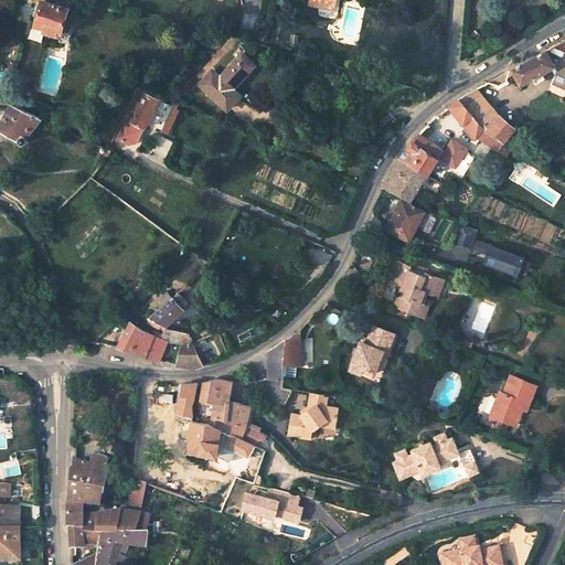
[(55,34),(56,31),(60,32),(67,8),(42,0),(36,0),(33,16),(38,17),(34,24),(44,27),(43,31),(55,34)]
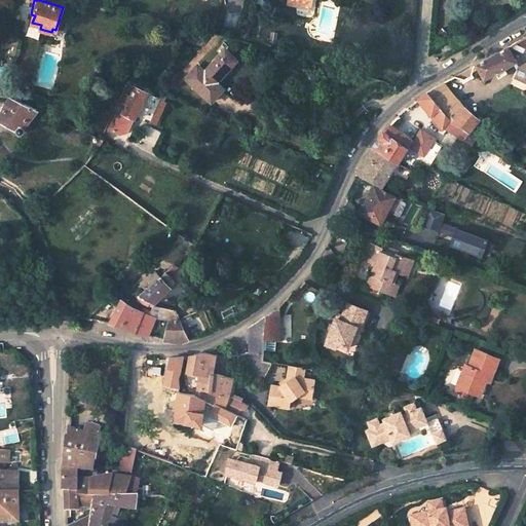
[(525,34),(519,39),(513,43),(525,49),(525,34)]
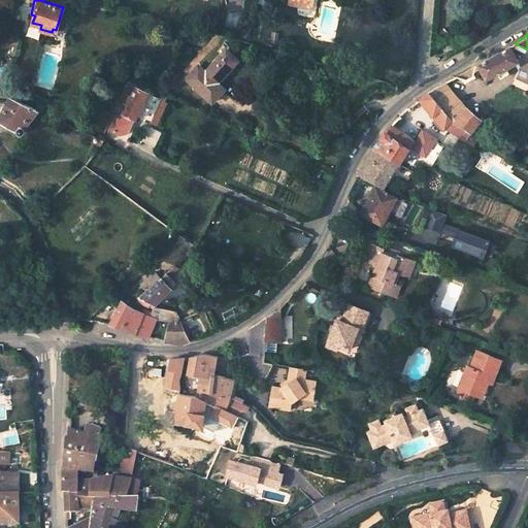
[(453,48),(449,41),(438,46),(443,55),(453,48)]
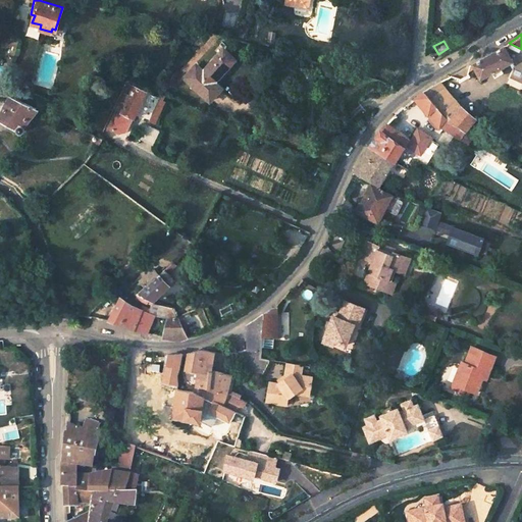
[(469,66),(477,80),(506,62),(508,61),(510,65),(509,68),(520,73),(521,68),(521,55),(504,46),(491,53),(469,66)]
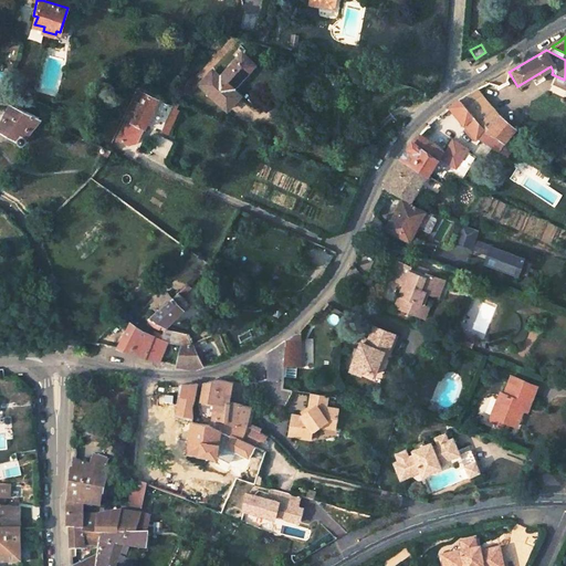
[(244,55),(222,79),(216,72),(202,86),(230,111),(242,97),(234,91),(257,66),(244,55)]
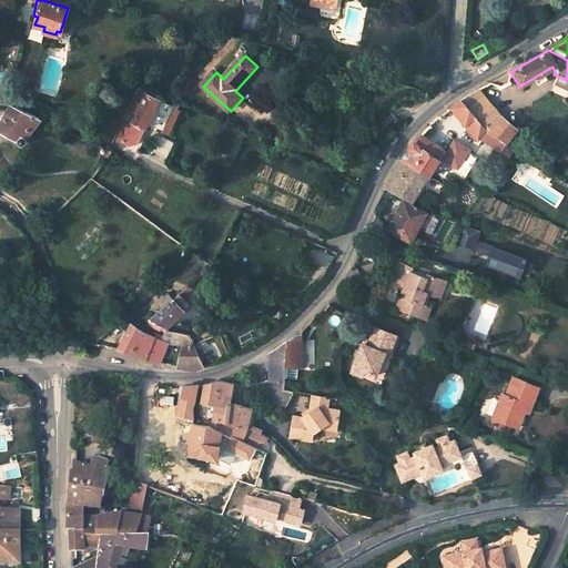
[(567,74),(566,80),(554,74),(549,84),(563,90),(566,90),(567,89),(567,74)]
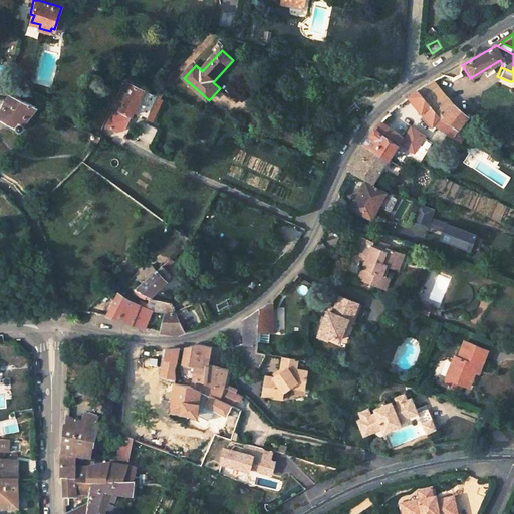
[(456,132),(471,117),(455,104),(433,81),(414,91),(405,98),(430,127),(431,125),(450,140),(456,132)]
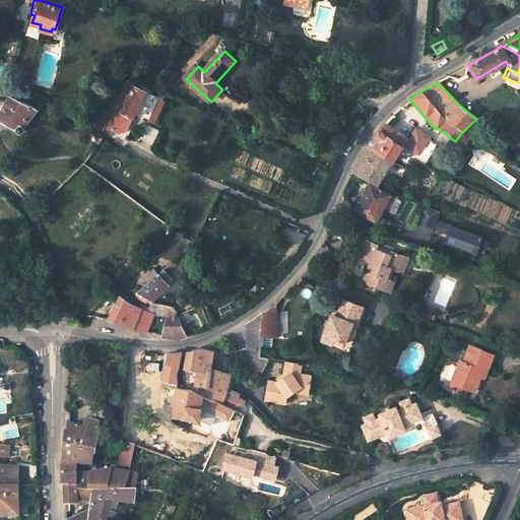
[(125,113),(124,116),(119,113),(115,115),(109,128),(120,133),(127,130),(131,119),(129,118),(131,115),(134,117),(145,91),(130,84),(123,100),(118,110),(125,113)]
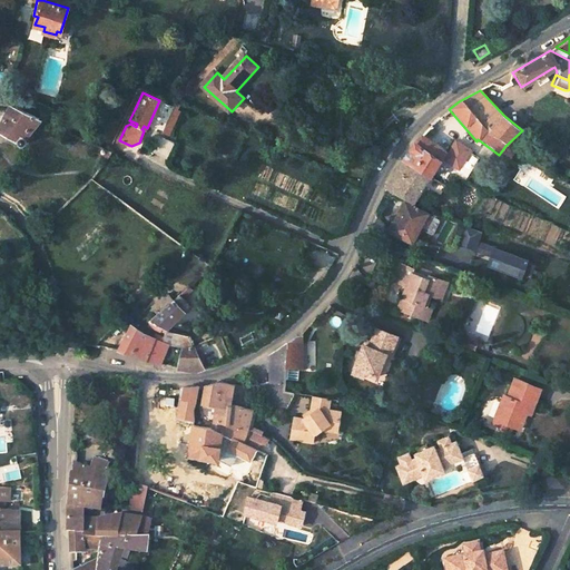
[(12,106),(0,129),(0,130),(18,137),(18,139),(18,140),(18,141),(19,143),(20,144),(22,144),(23,144),(25,143),(26,140),(26,139),(26,138),(25,137),(41,119),(12,106)]
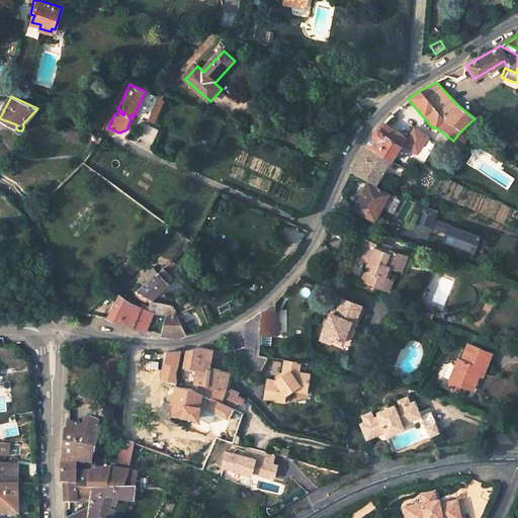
[(384,120),(380,124),(392,132),(394,127),(384,120)]
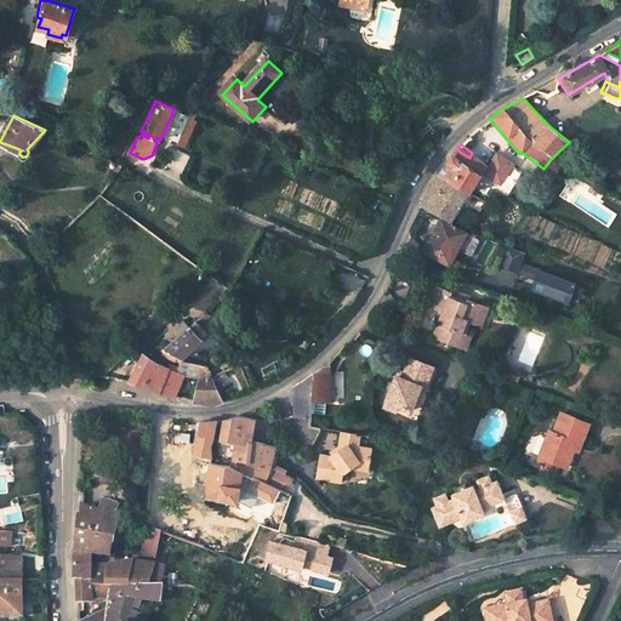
[(176,148),(169,165),(183,172),(192,154),(176,148)]
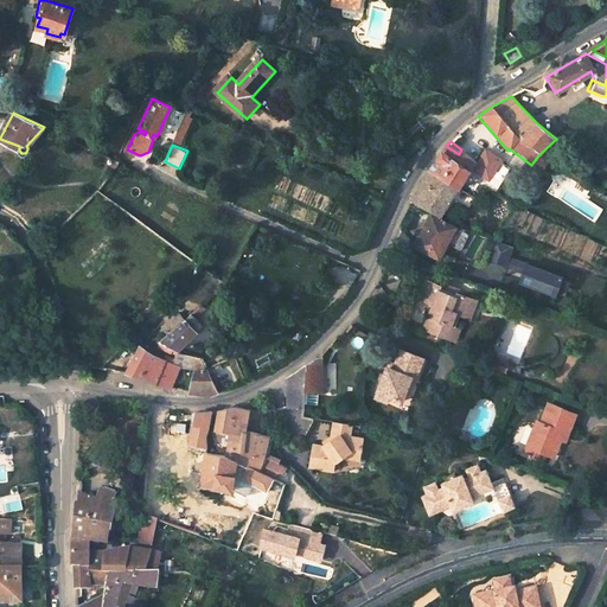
[(420,185),(410,200),(438,216),(454,189),(455,190),(471,164),(459,154),(446,146),(440,152),(427,172),(420,185)]
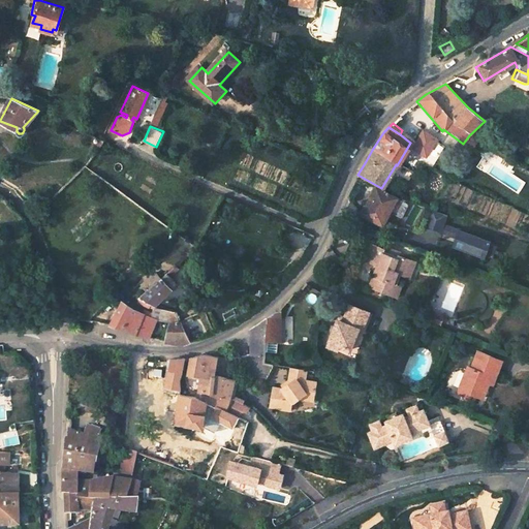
[(373,188),(365,201),(370,205),(377,190),(373,188)]
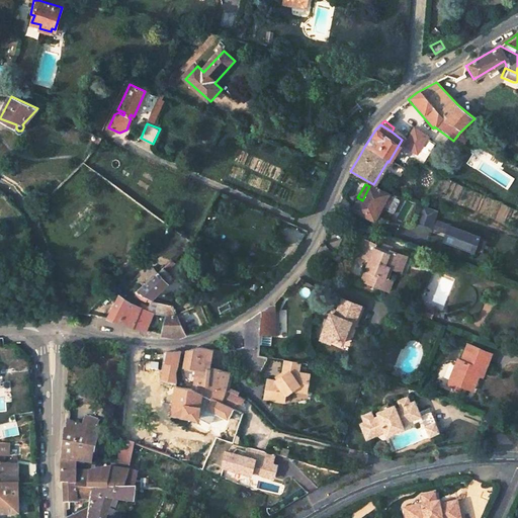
[(357,197),(351,210),(370,221),(377,208),(391,216),(398,202),(369,186),(362,200),(357,197)]
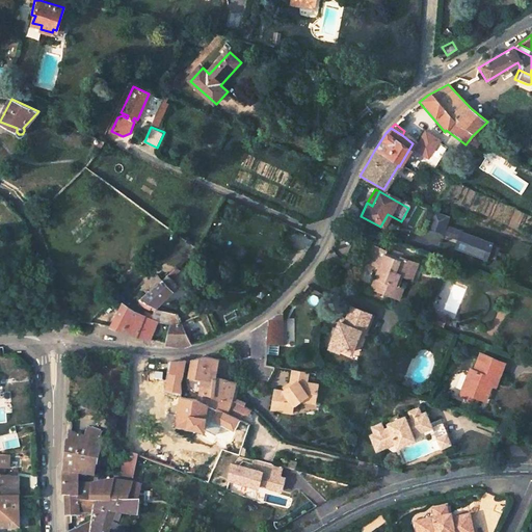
[(449,217),(435,212),(428,227),(444,232),(443,235),(453,239),(456,231),(446,227),(449,217)]
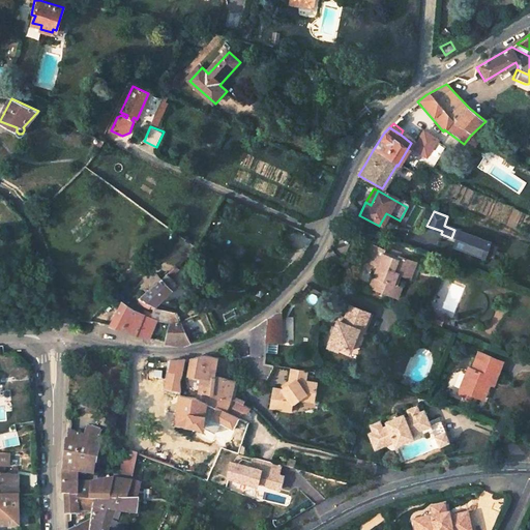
[(453,247),(486,259),(487,258),(491,245),(492,243),(460,232),(457,239),(453,247)]
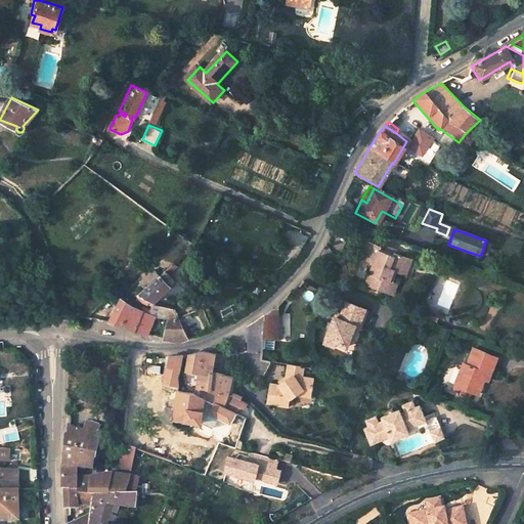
[(393,253),(391,257),(377,251),(379,248),(365,243),(358,258),(372,263),(362,285),(387,294),(395,272),(398,273),(405,258),(393,253)]
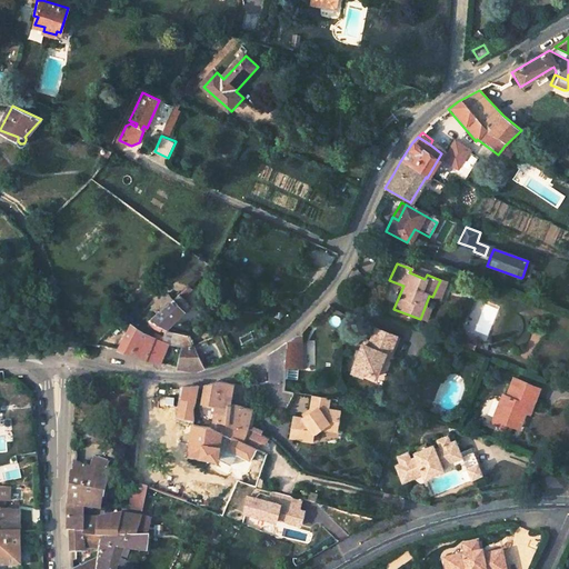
[(522,277),(530,279),(535,267),(527,263),(522,277)]
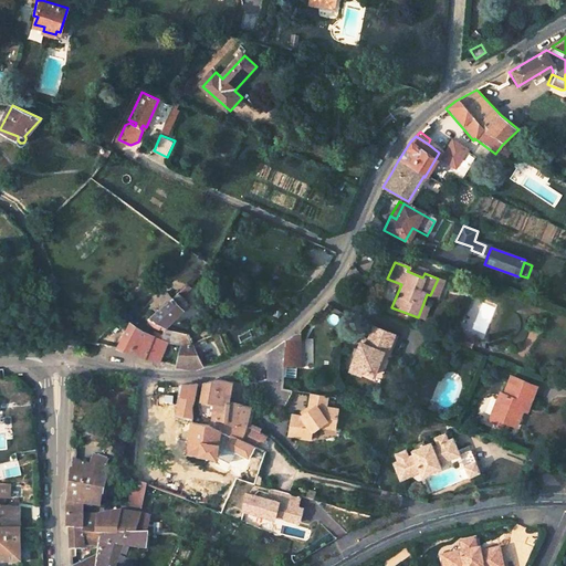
[(438,279),(430,295),(437,297),(443,281),(438,279)]
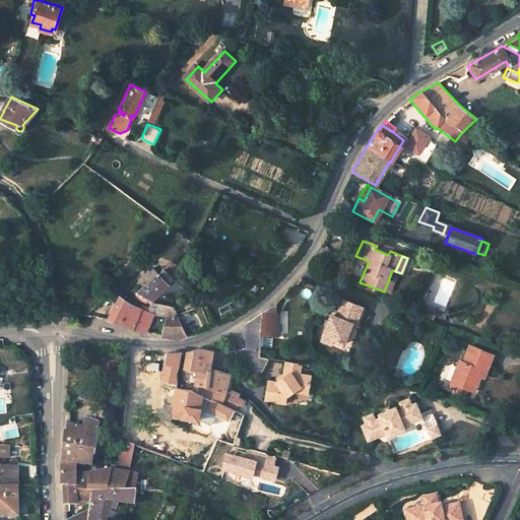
[(156,274),(134,294),(150,301),(167,285),(156,274)]
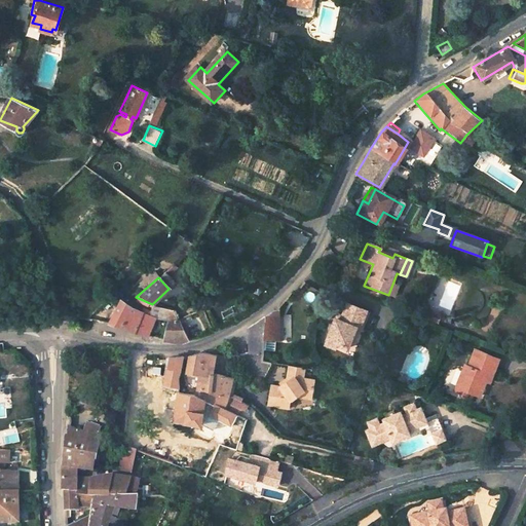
[(129,307),(120,301),(113,325),(130,332),(146,337),(155,317),(129,308),(129,307)]
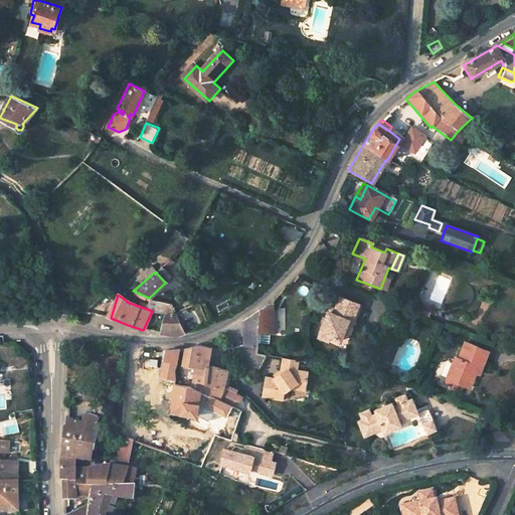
[(319,335),(340,342),(347,321),(351,322),(357,304),(337,297),(333,310),(331,316),(326,314),(324,320),(319,335)]
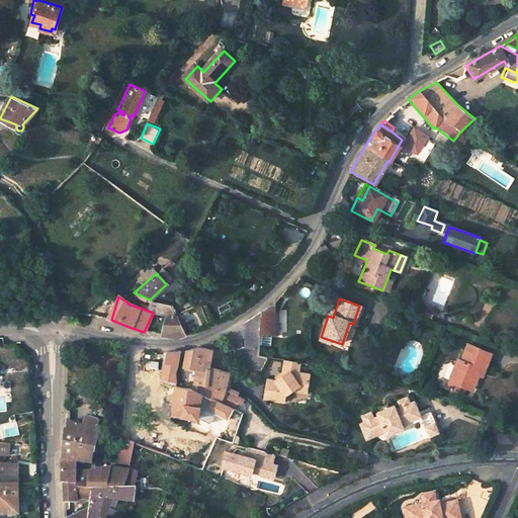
[(158,301),(153,313),(165,316),(175,315),(171,305),(158,301)]
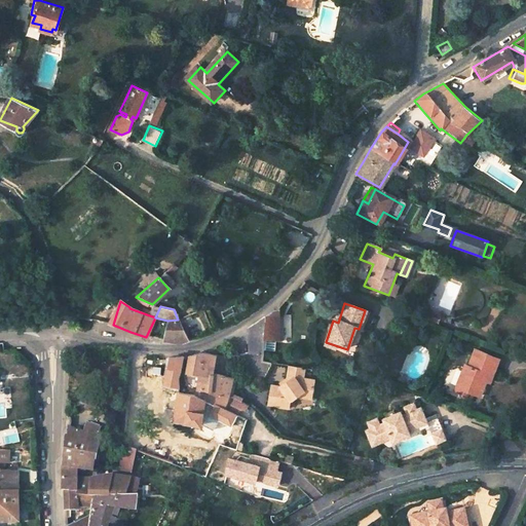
[(427,322),(430,314),(423,311),(420,318),(427,322)]
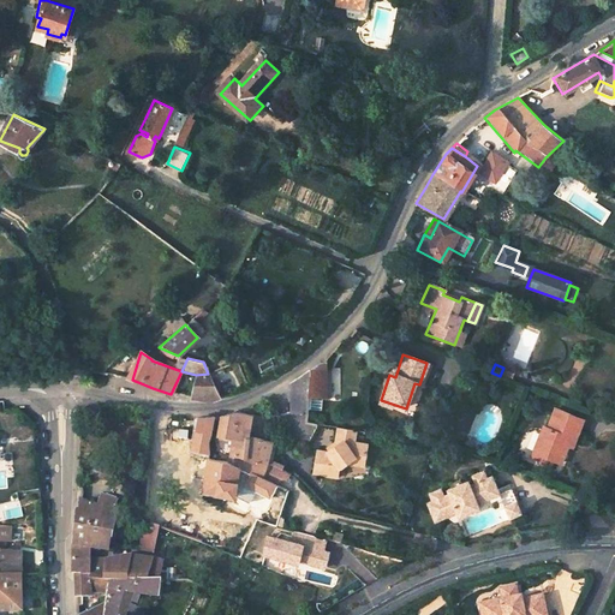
[(290,412),(303,412),(303,404),(305,404),(305,399),(323,400),(323,399),(323,372),(322,365),(318,365),(315,365),(290,382),(290,412)]
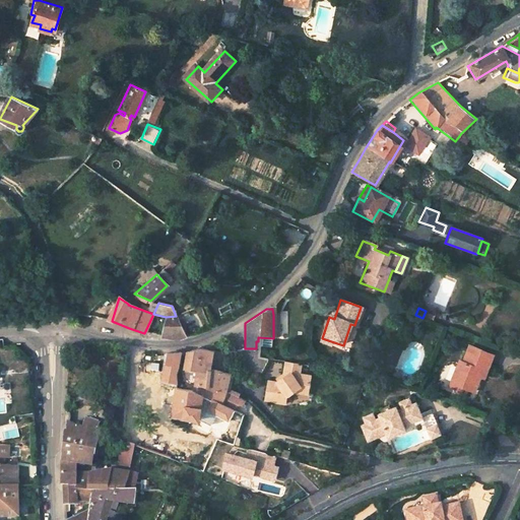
[(426,311),(423,318),(430,321),(433,314),(426,311)]
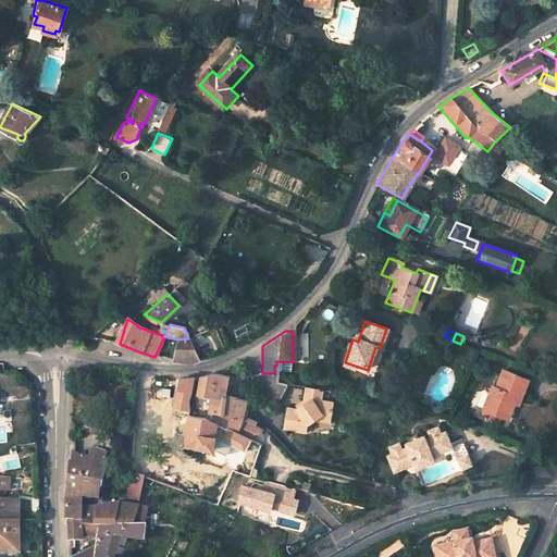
[(188,338),(177,339),(171,360),(192,362),(199,360),(188,338)]
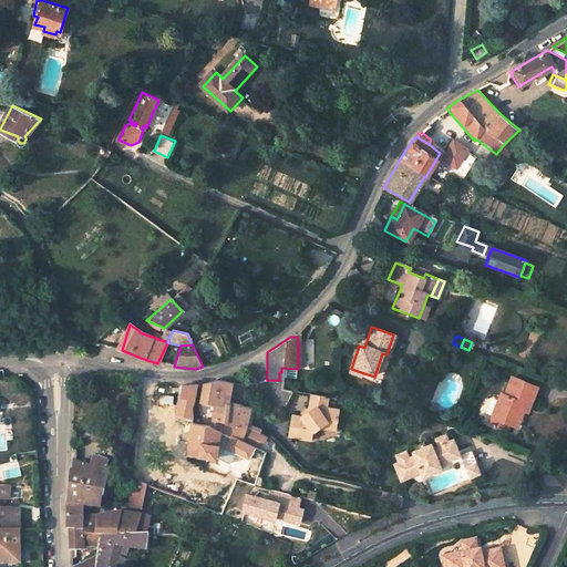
[(504,431),(506,425),(515,429),(522,411),(518,410),(522,403),(528,405),(535,388),(508,378),(502,395),(497,394),(485,424),(504,431)]
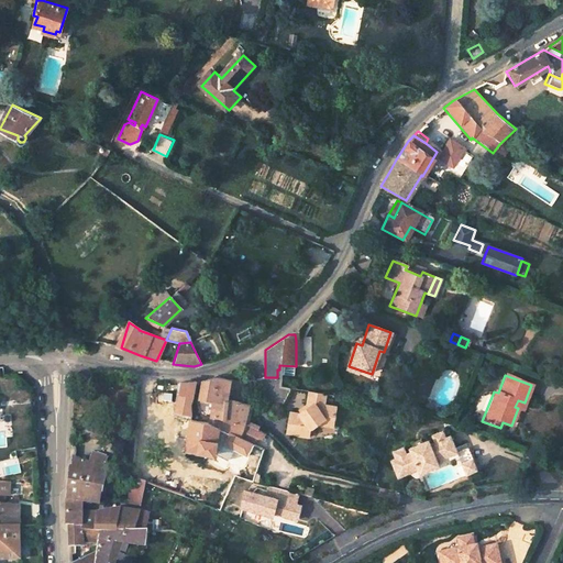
[(201,383),(198,400),(210,400),(208,424),(189,421),(187,439),(184,438),(183,450),(211,454),(213,441),(212,441),(214,427),(221,429),(223,422),(228,423),(229,419),(243,423),(245,407),(225,399),(228,381),(219,379),(214,378),(206,379),(201,383)]
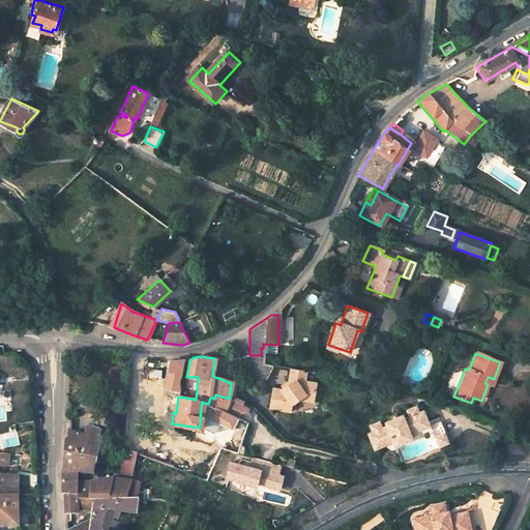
[(212,376),(231,383),(234,360),(231,360),(214,358),(212,376)]
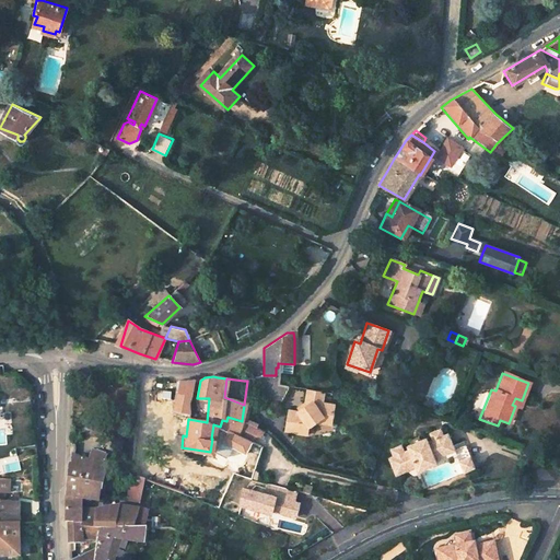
[(181,381),(174,410),(188,412),(187,401),(193,381),(187,381),(181,381)]
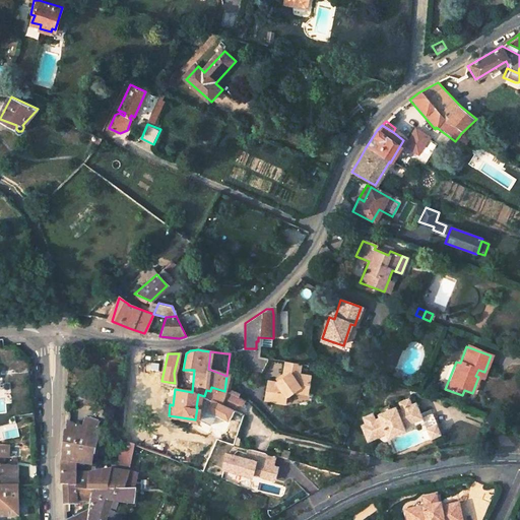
[(262,394),(273,396),(272,401),(281,403),(282,396),(289,391),(297,386),(305,388),(308,376),(297,374),(299,364),(282,362),(279,378),(273,382),(265,380),(262,394)]
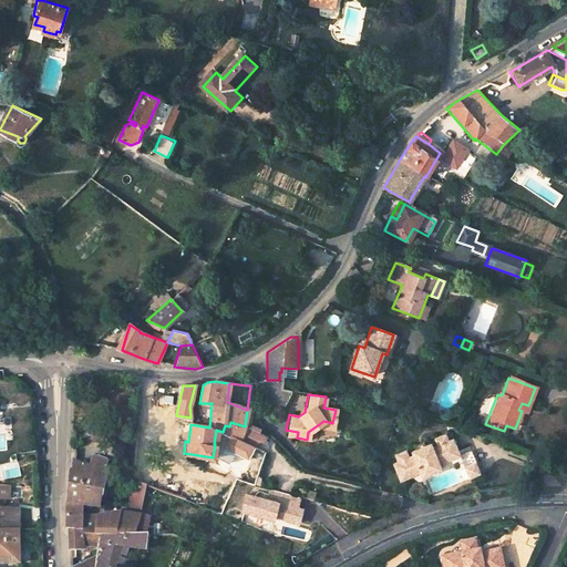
[(518,410),(522,411),(525,412),(528,405),(522,403),(518,410)]
